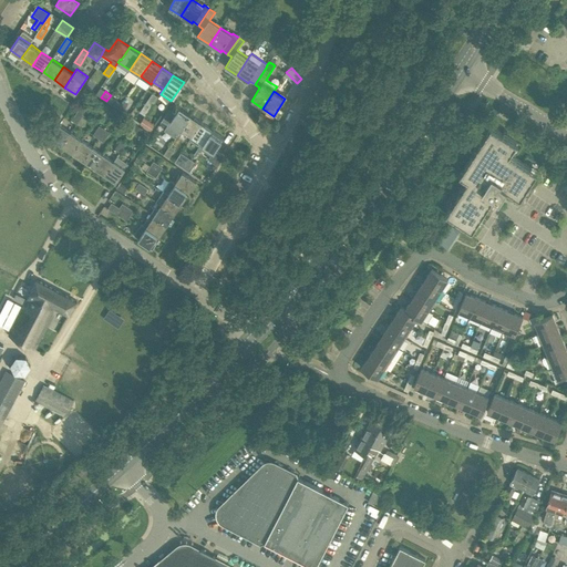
[(145,115),(152,105),(158,96),(153,93),(140,112),(145,115)]
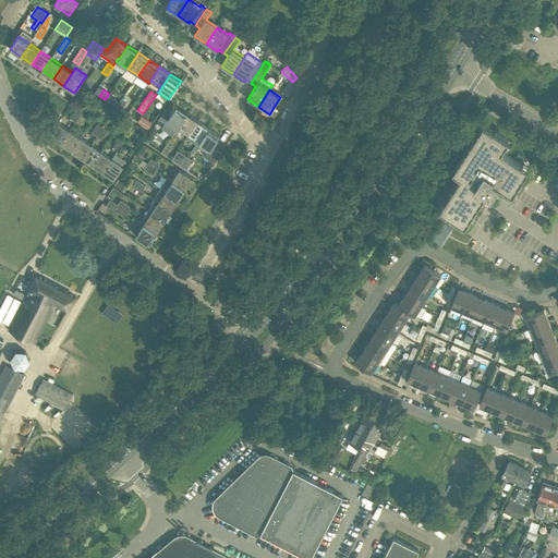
[(117,106),(121,98),(112,93),(107,100),(117,106)]
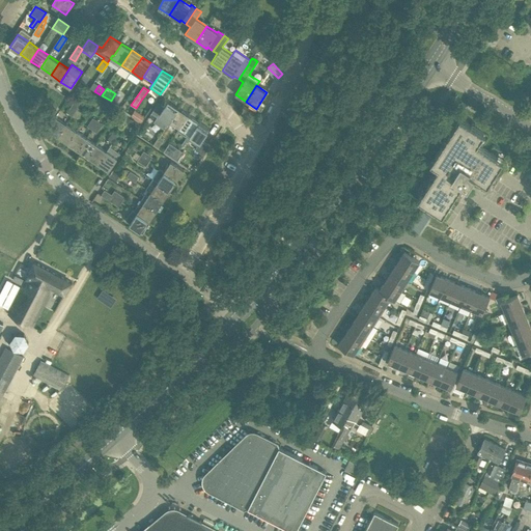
[(115,93),(111,101),(115,105),(120,96),(116,93),(115,93)]
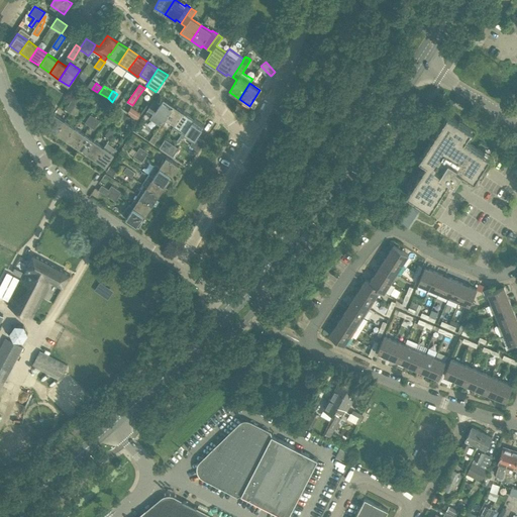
[(71,113),(76,105),(76,104),(80,98),(75,95),(71,101),(66,110),(71,113)]
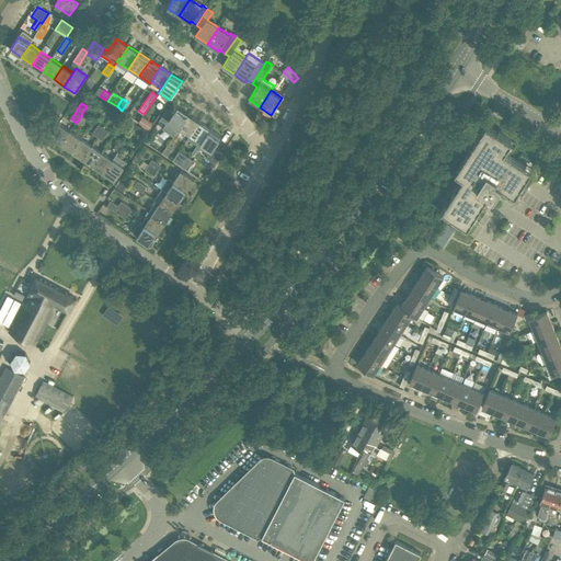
[(189,115),(178,107),(174,113),(168,110),(161,119),(167,124),(162,129),(174,136),(178,132),(180,128),(189,115)]
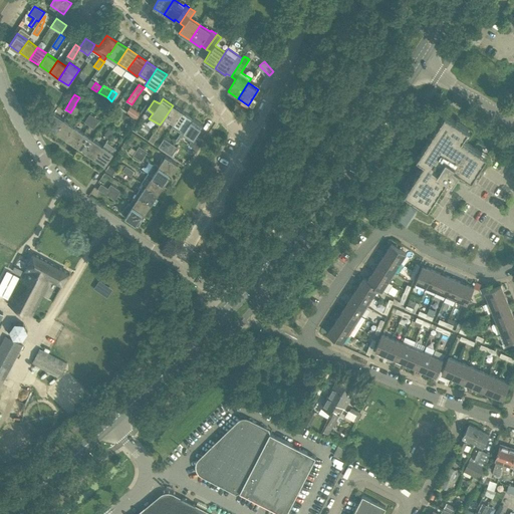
[(75,104),(70,112),(74,115),(79,107),(75,104)]
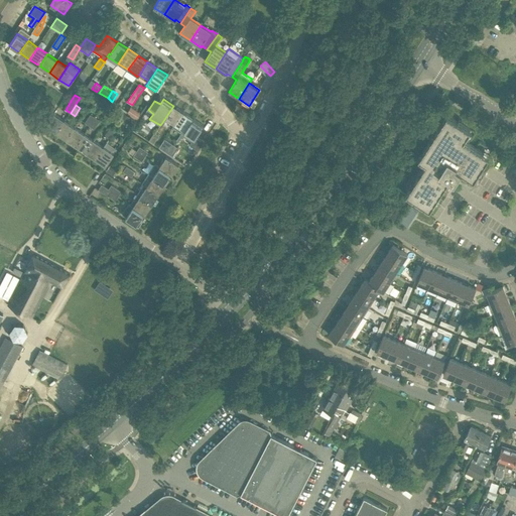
[(169,121),(174,124),(175,125),(183,112),(173,106),(165,118),(163,121),(167,124),(169,121)]
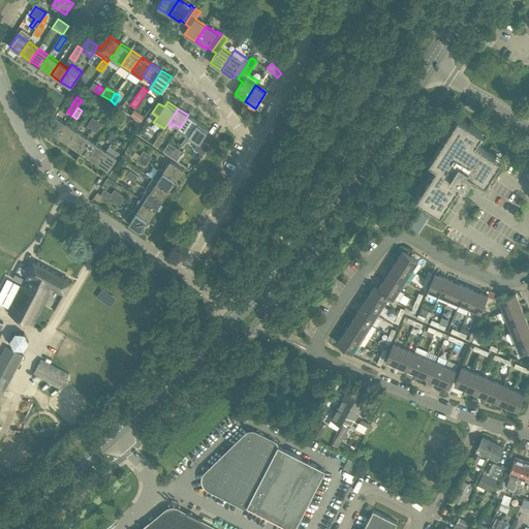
[(145,116),(134,110),(130,115),(141,122),(145,116)]
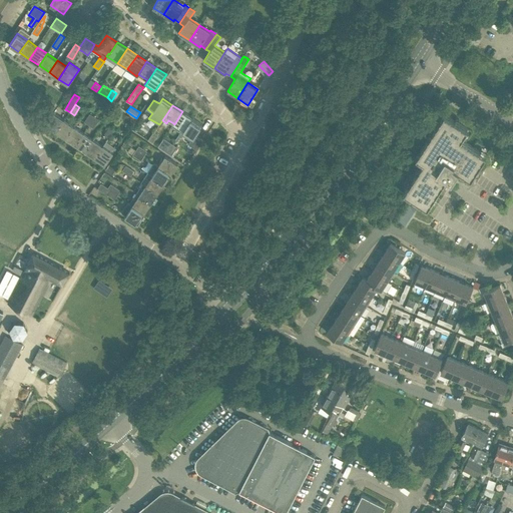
[(181,133),(183,130),(192,118),(182,111),(174,124),(173,123),(171,126),(176,129),(181,133)]
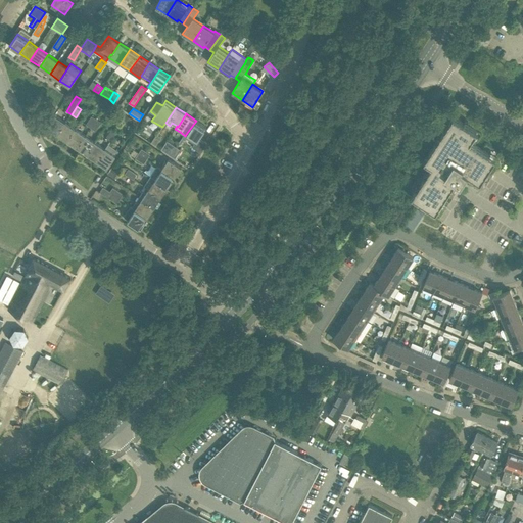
[(57,135),(66,122),(55,114),(47,127),(57,135)]
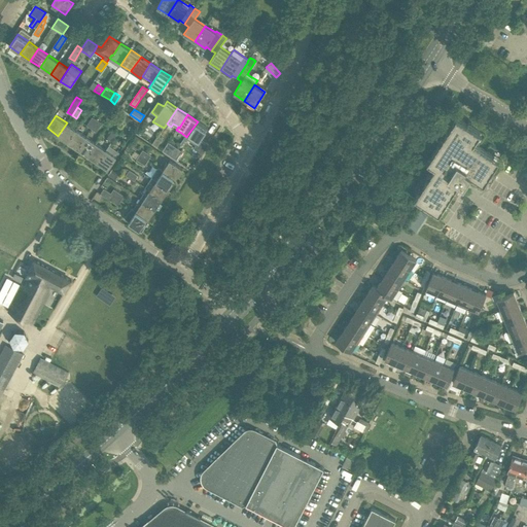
[(92,129),(98,120),(93,117),(86,126),(92,129)]
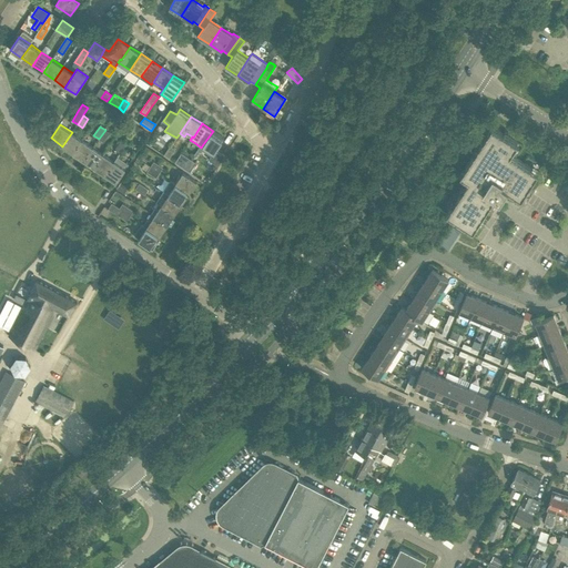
[(143,130),(139,127),(133,134),(139,138),(143,130)]
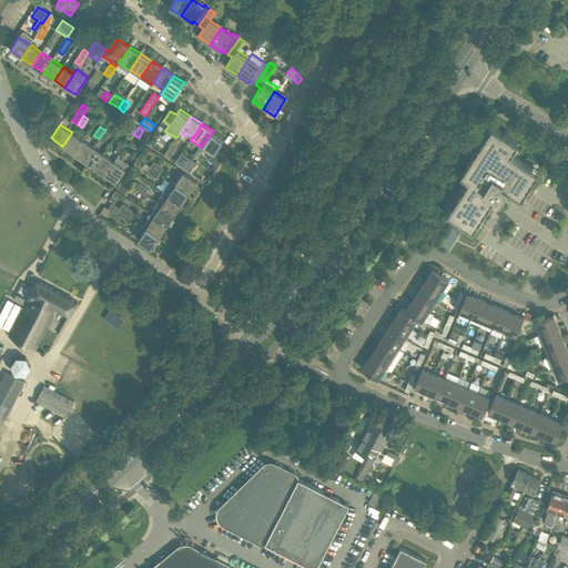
[(521,198),(528,188),(538,172),(510,154),(518,143),(492,127),(460,174),(469,180),(447,213),(473,230),(495,196),(500,200),(507,189),(521,198)]
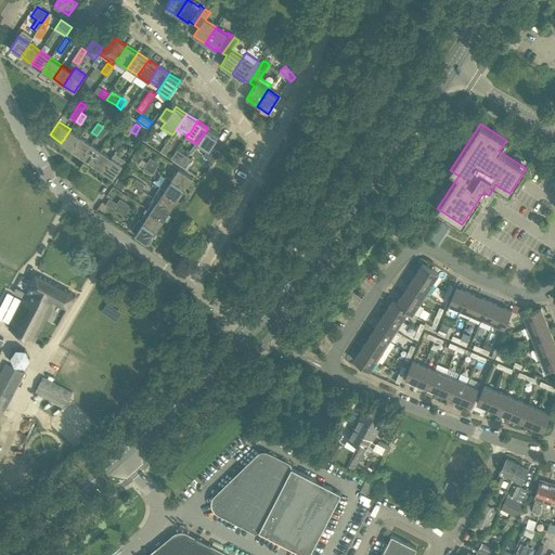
[(103,127),(97,136),(101,139),(107,130),(103,127)]
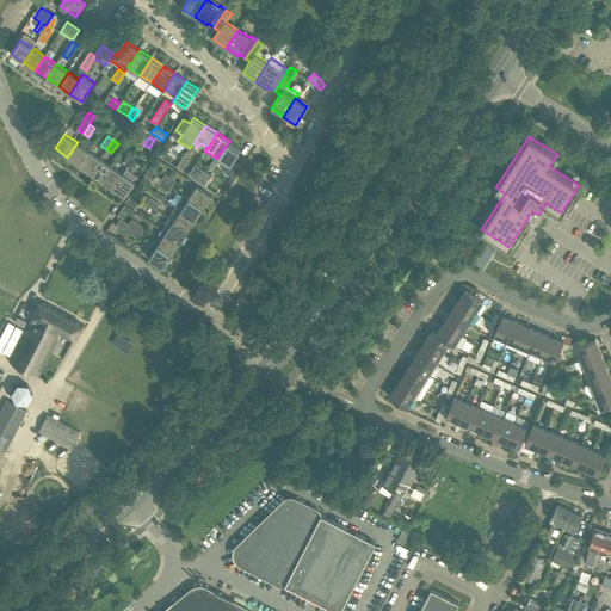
[(242,166),(233,160),(241,149),(229,141),(218,155),(216,159),(216,160),(227,167),(224,171),(235,178),(242,166)]
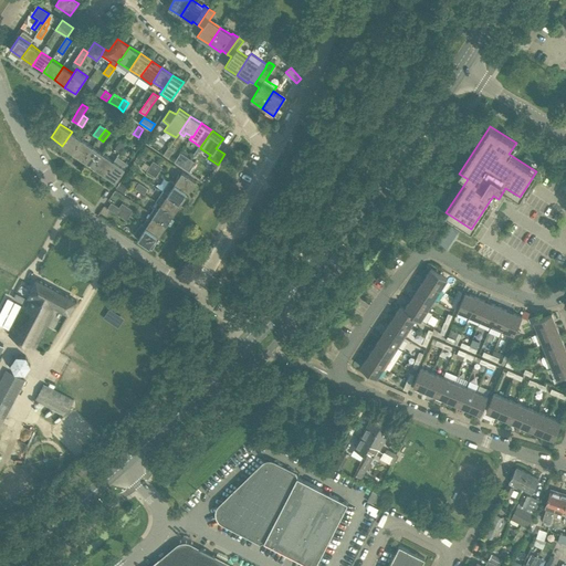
[(73,153),(82,139),(72,132),(62,146),(73,153)]
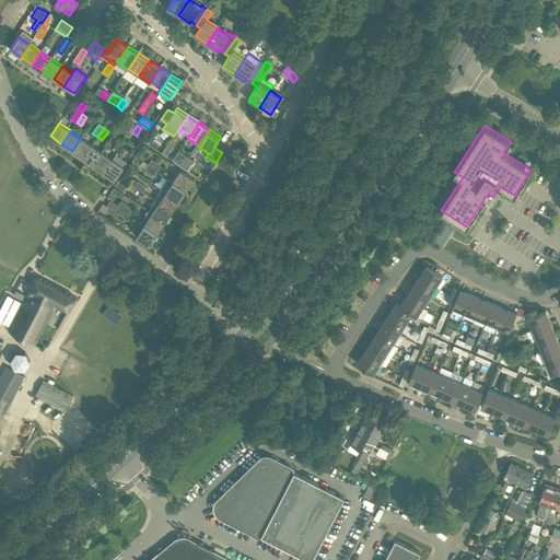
[(83,159),(92,146),(81,138),(72,151),(83,159)]
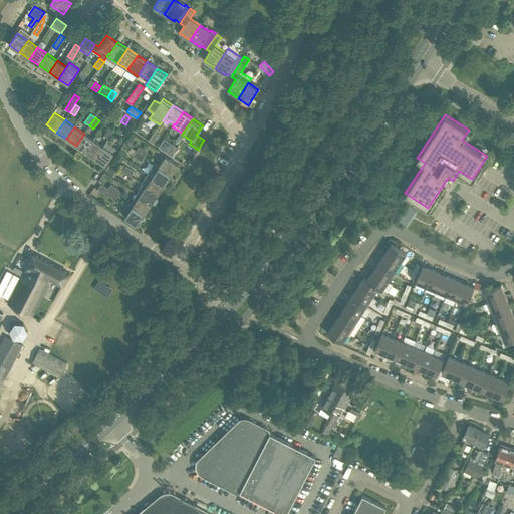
[(103,136),(108,139),(114,131),(109,126),(103,136)]
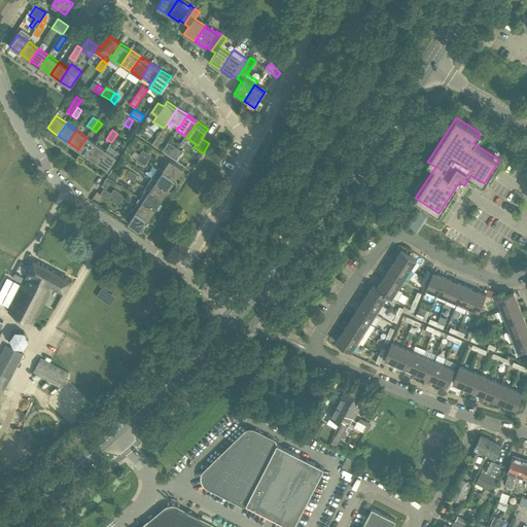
[(152,143),(156,147),(163,138),(157,135),(152,143)]
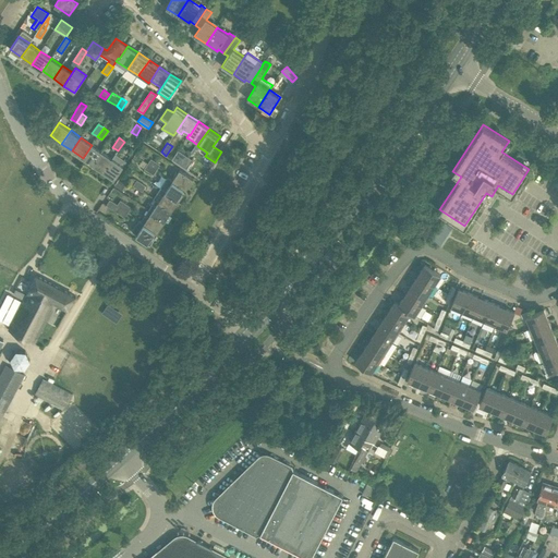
[(93,166),(102,152),(92,145),(83,158),(93,166)]
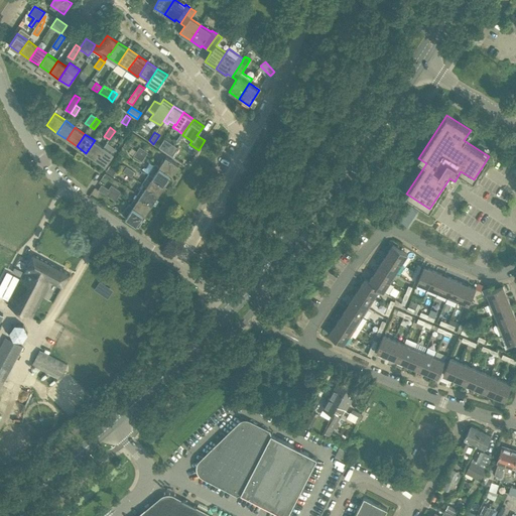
[(169,154),(174,146),(165,139),(159,147),(169,154)]
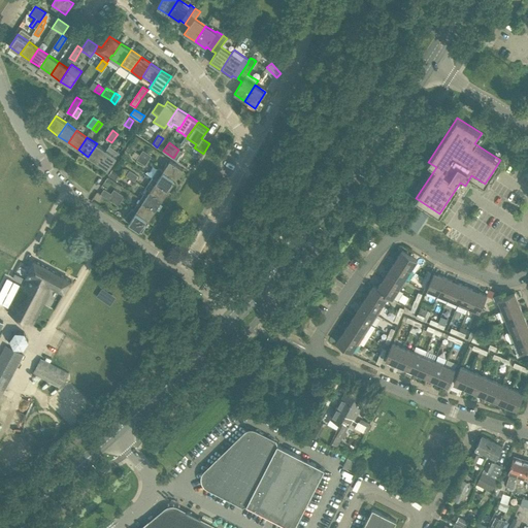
[(107,151),(106,151),(97,143),(88,157),(98,163),(107,151)]
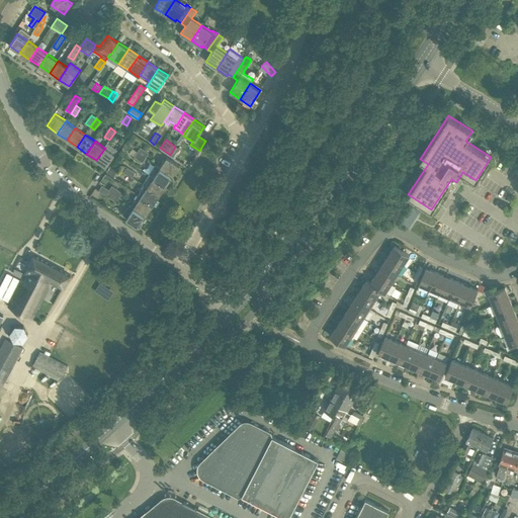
[(106,167),(114,154),(117,150),(107,143),(104,148),(105,148),(96,160),(106,167)]
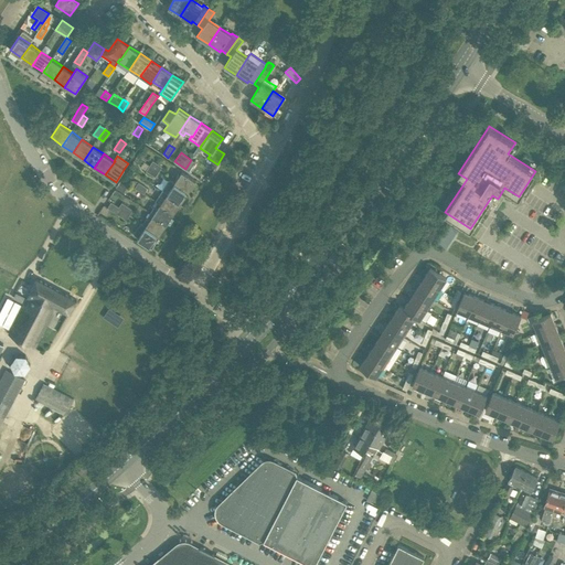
[(191,160),(185,169),(190,172),(196,163),(191,160)]
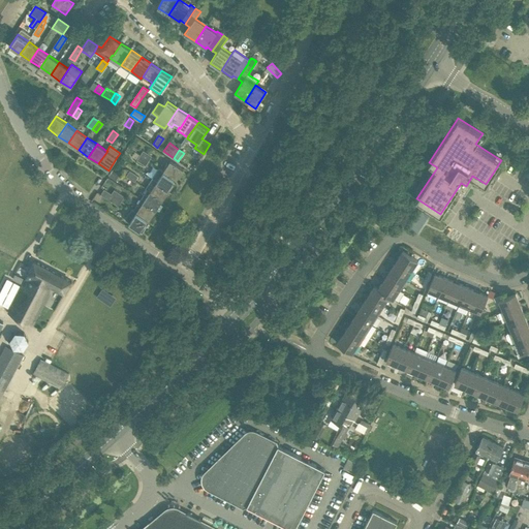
[(143,151),(139,155),(141,155),(149,161),(152,156),(143,151)]
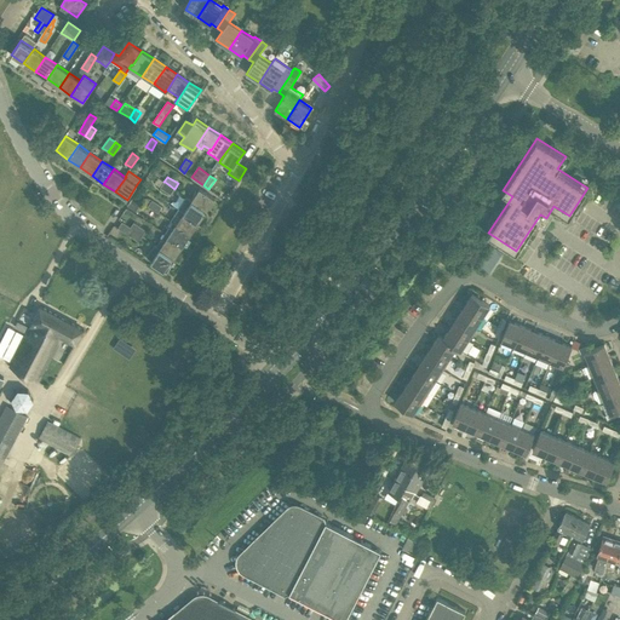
[(171,195),(174,189),(165,182),(161,188),(171,195)]
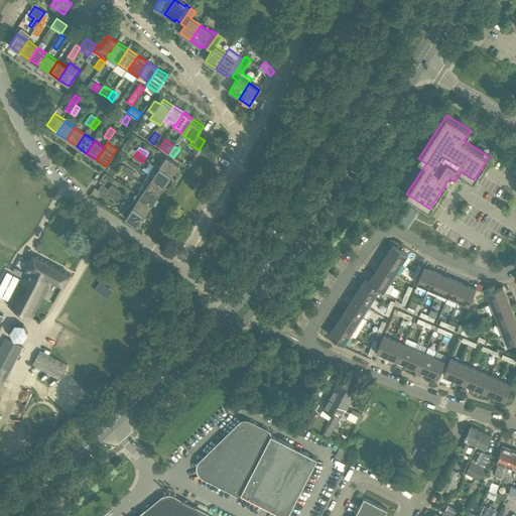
[(160,166),(172,175),(178,165),(166,157),(160,166)]
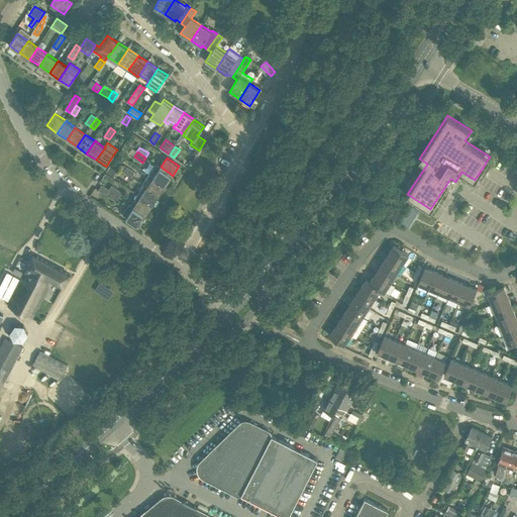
[(173,176),(161,167),(160,168),(156,165),(149,175),(166,186),(173,176)]
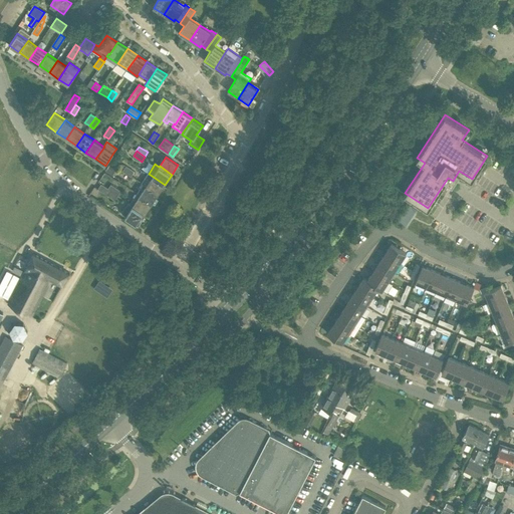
[(110,174),(114,168),(110,165),(106,171),(110,174)]
